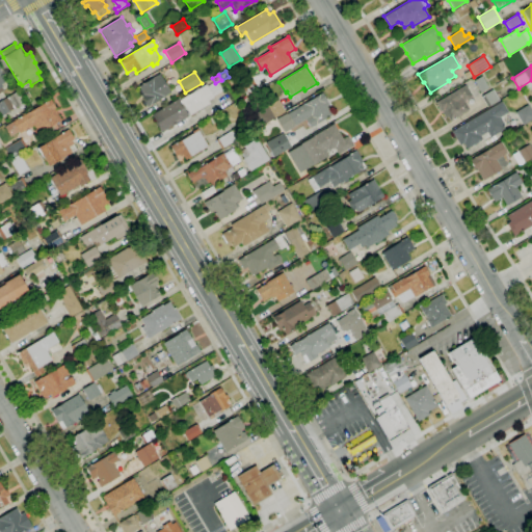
[(148,107),(140,96),(142,94),(138,86),(151,79),(152,81),(161,77),(170,92),(164,97),(164,98),(148,107)]
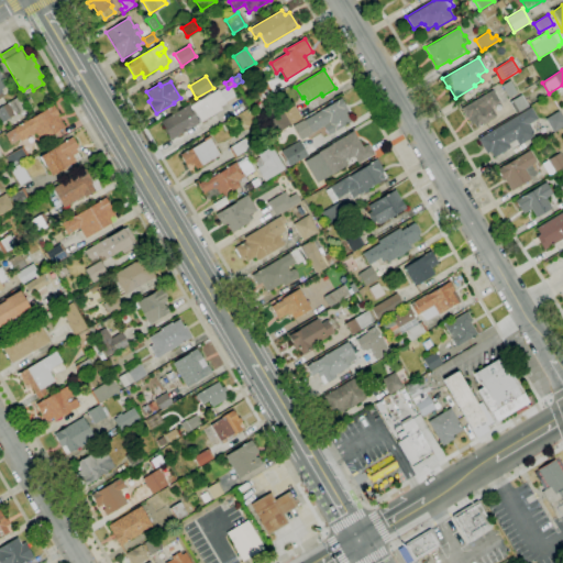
[(261,102),(254,90),(266,83),(273,95),(261,102)]
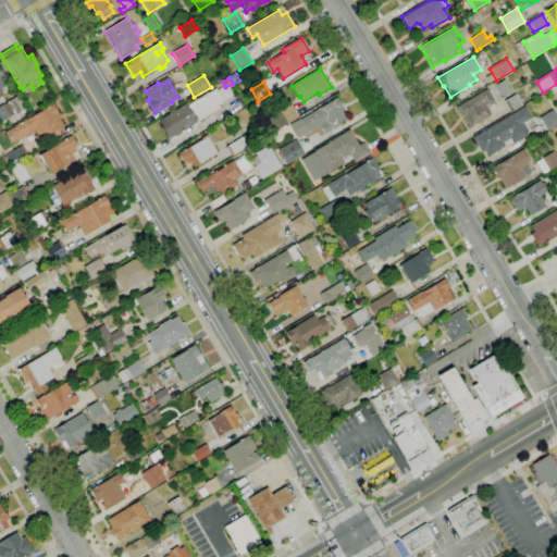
[(556,91),(551,96),(547,90),(556,85),(556,91)]
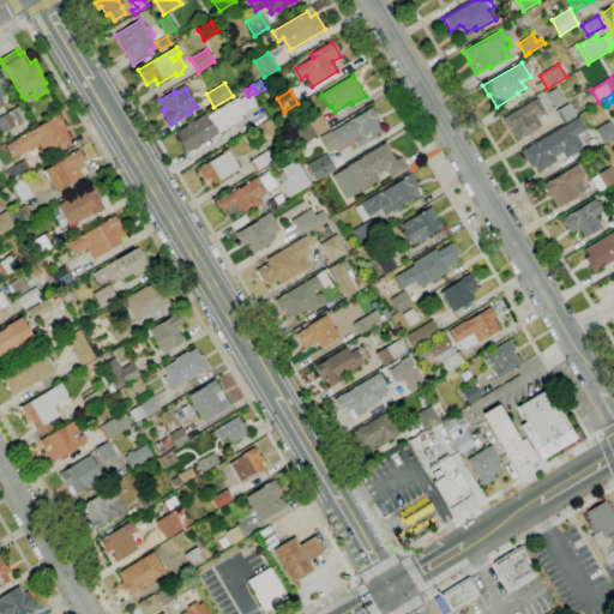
[(218,134),(208,115),(238,97),(247,113),(240,116),(242,120),(218,134)]
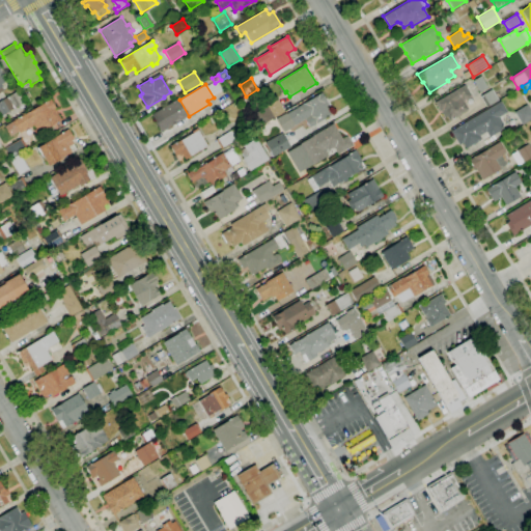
[(449,120),(446,116),(444,118),(440,111),(435,103),(465,85),(471,96),(464,102),(468,109),(449,120)]
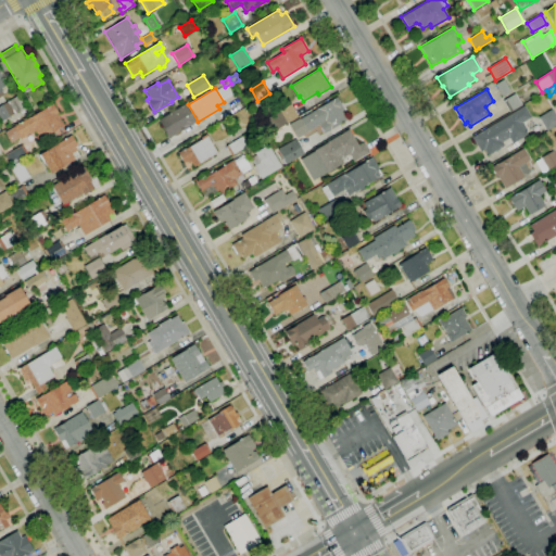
[(509,112),(503,101),(515,93),(521,105),(509,112)]
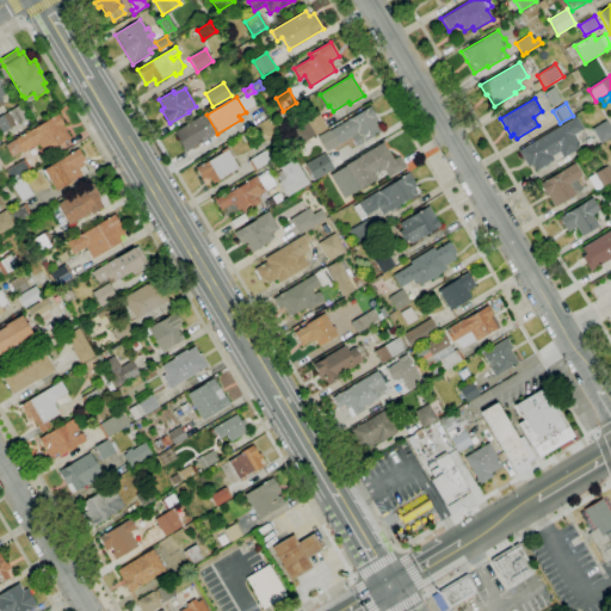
[(0,133),(0,117),(18,106),(26,118),(0,133)]
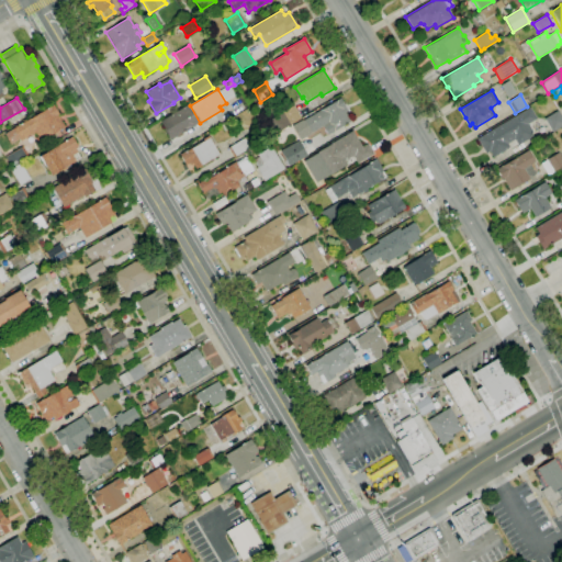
[(312,137),(305,136),(301,127),(301,124),(303,123),(302,121),(340,98),(348,111),(345,113),(350,122),(327,136),(324,130),(312,137)]
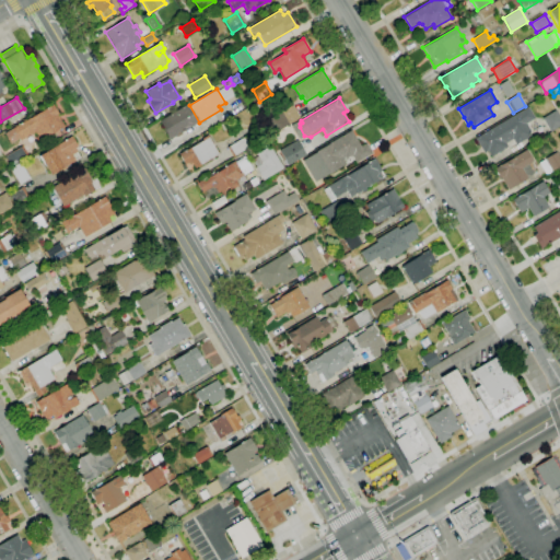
[(171,139),(160,121),(187,104),(198,123),(171,139)]
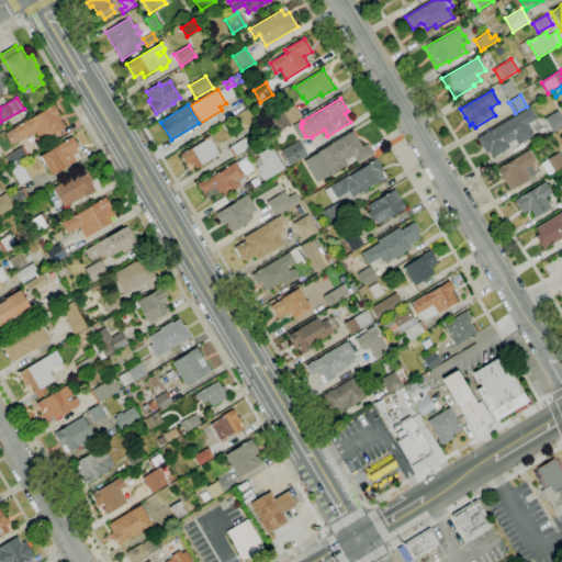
[(10,145),(4,134),(53,105),(58,114),(57,114),(65,126),(37,143),(35,138),(37,137),(35,133),(20,142),(19,139),(10,145)]
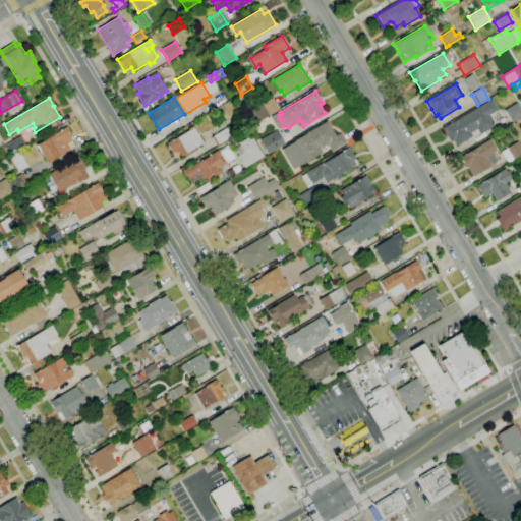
[(256,123),(249,112),(272,98),(279,109),(256,123)]
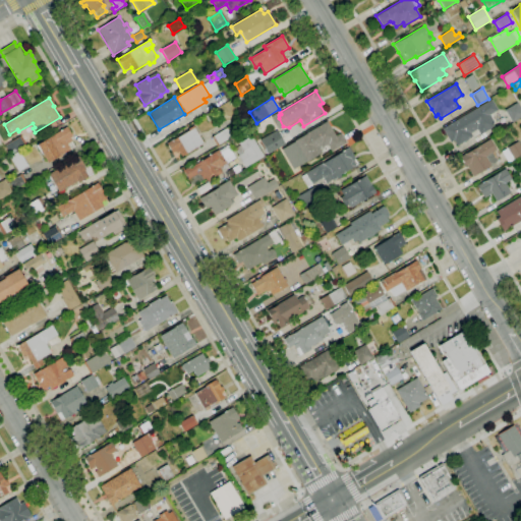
[(457,146),(454,140),(450,142),(442,129),(491,100),(498,110),(489,115),(494,121),(489,124),(491,127),(479,135),(476,129),(470,133),(472,136),(457,146)]
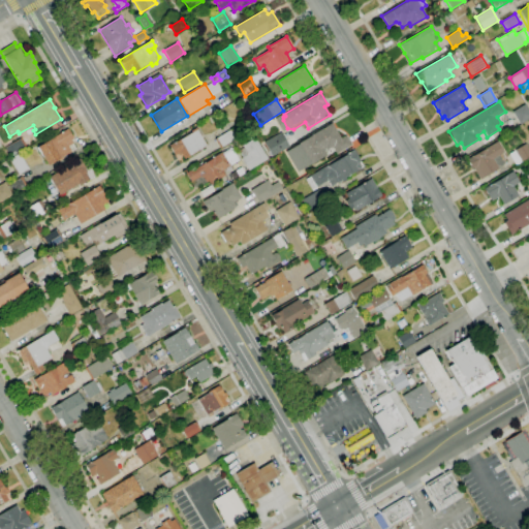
[(528,119),(520,125),(511,112),(525,104),(528,111),(528,119)]
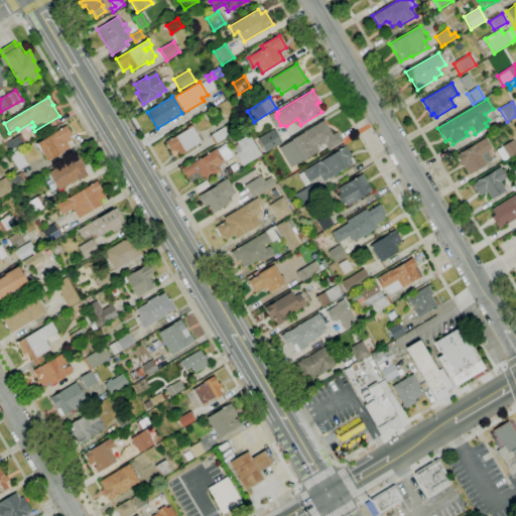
[(302,161),(290,140),(324,120),(333,135),(338,132),(343,141),(329,150),(324,143),(318,146),(317,144),(315,145),(318,151),(302,161)]
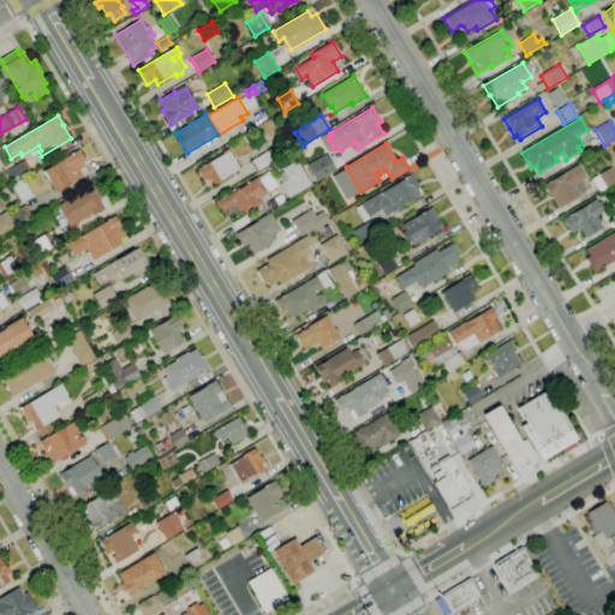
[(214,185),(212,179),(208,181),(207,179),(203,181),(196,169),(204,165),(204,166),(224,154),(222,151),(228,149),(240,169),(214,185)]
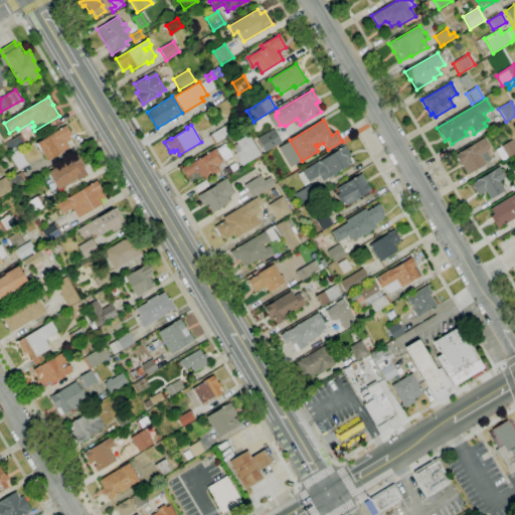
[(214,144),(209,136),(227,125),(232,133),(214,144)]
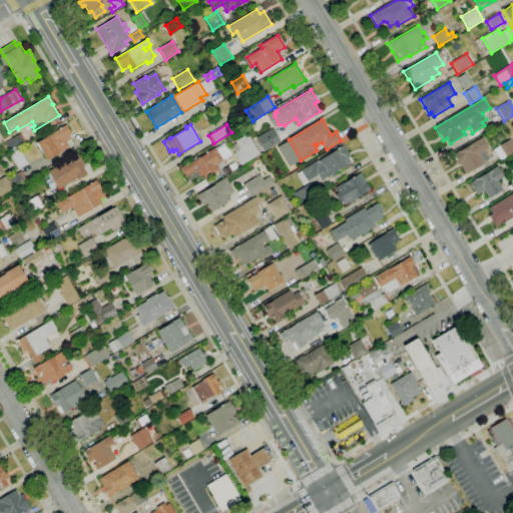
[(46,160),(36,142),(66,125),(71,135),(69,136),(70,139),(65,142),(69,147),(46,160)]
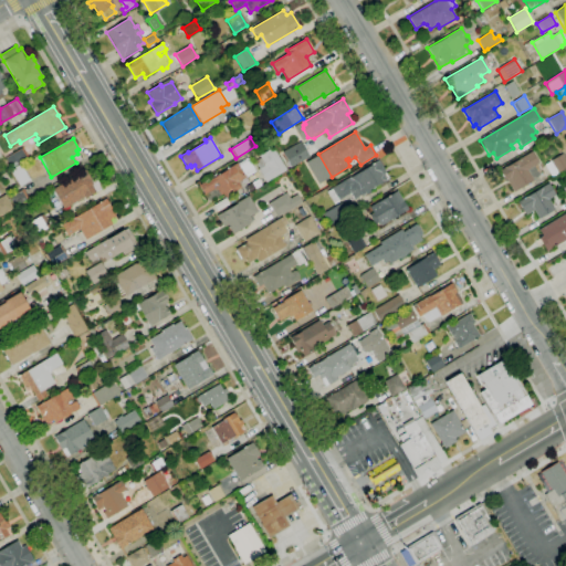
[(291,167),(282,152),(301,142),(308,157),(291,167)]
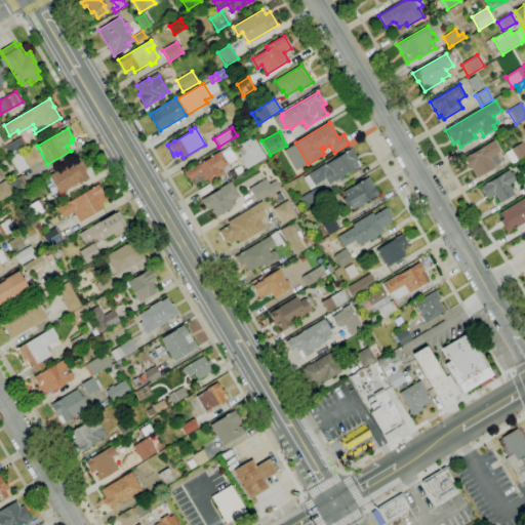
[(246,169),(239,158),(241,157),(237,150),(241,147),(240,145),(253,136),(266,158),(246,169)]
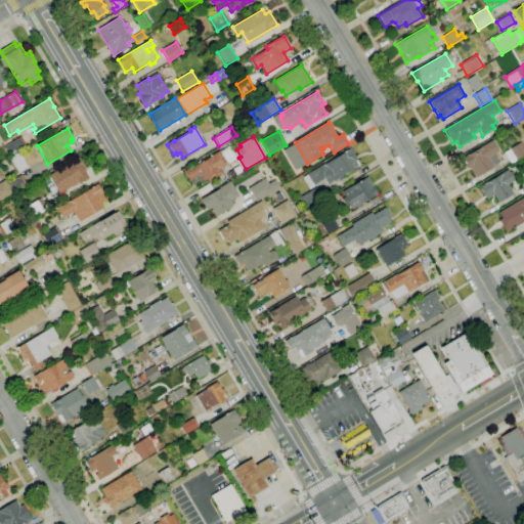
[(11,156),(5,146),(20,137),(26,146),(11,156)]
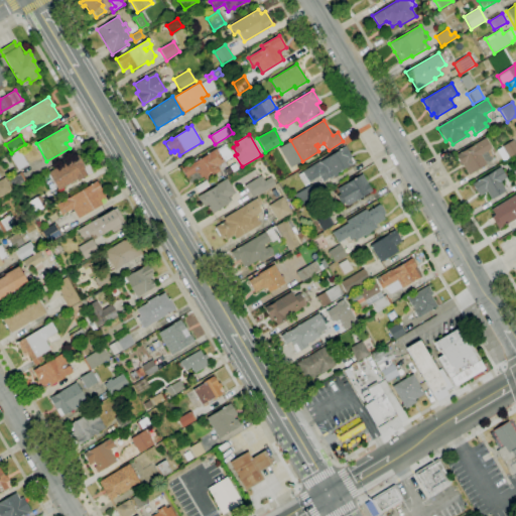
[(469,175),(462,164),(461,164),(455,155),(485,138),(491,148),(481,155),(487,164),(469,175)]
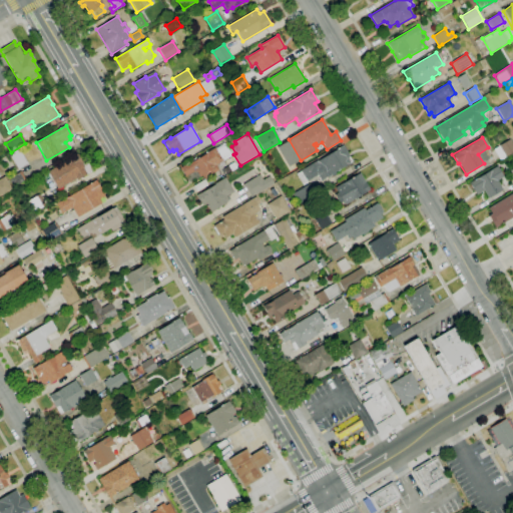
[(512,152),(506,157),(499,145),(510,138),(512,143),(512,152)]
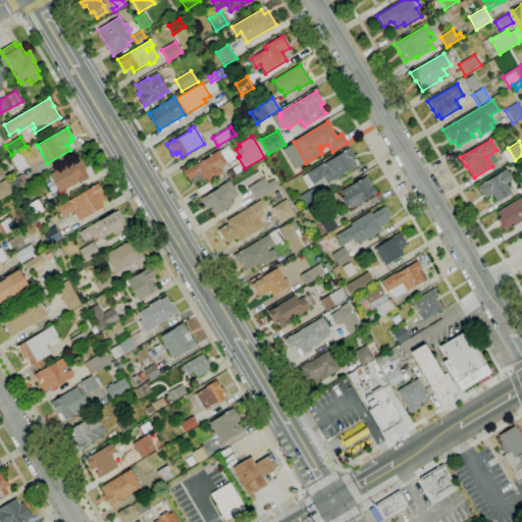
[(192,184),(181,167),(184,170),(195,164),(196,165),(211,156),(210,155),(218,150),(219,151),(228,146),(236,158),(219,168),(222,173),(208,183),(206,178),(204,180),(202,177),(192,184)]
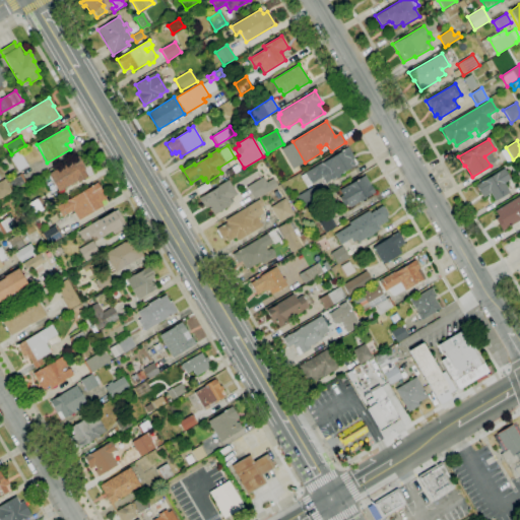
[(307,187),(301,177),(305,174),(305,173),(322,163),(322,164),(347,147),(358,164),(324,184),(321,179),(307,187)]
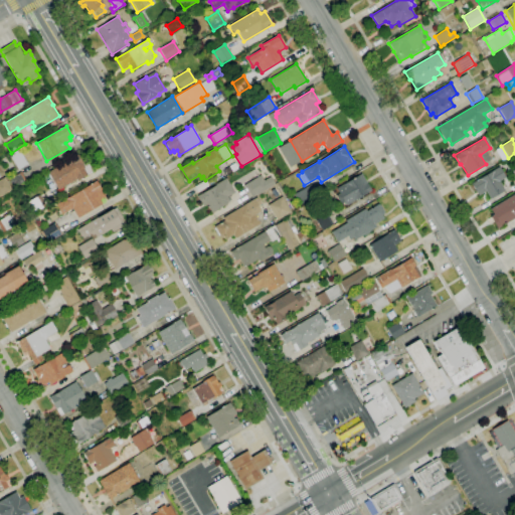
[(18,170),(9,156),(19,149),(28,164),(18,170)]
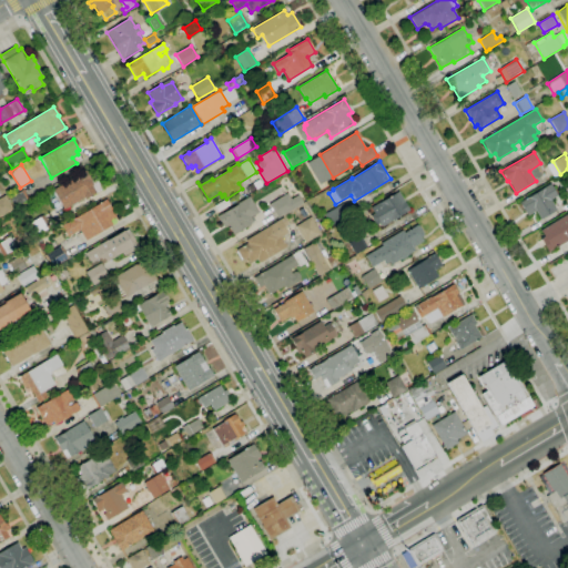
[(52,191),(85,171),(92,181),(90,182),(95,193),(85,200),(84,198),(64,210),(52,191)]
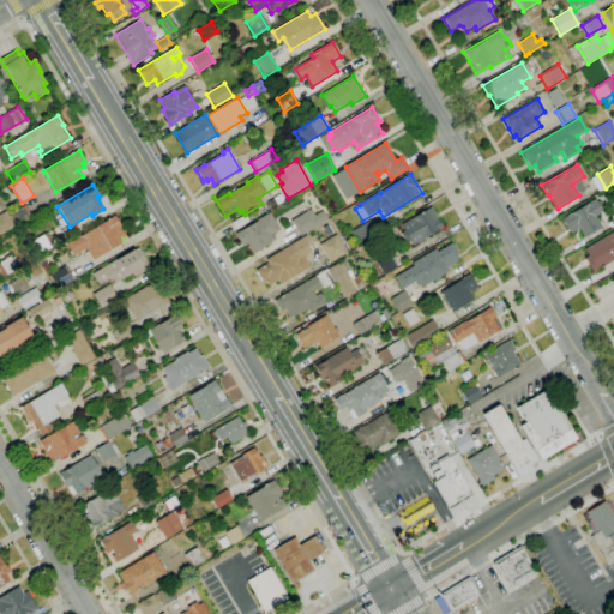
[(584,238),(579,228),(571,234),(561,218),(595,198),(603,211),(595,216),(602,227),(584,238)]
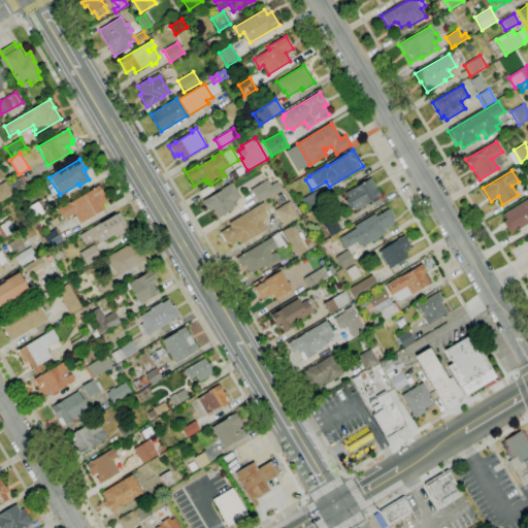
[(15,193),(10,184),(21,176),(27,186),(15,193)]
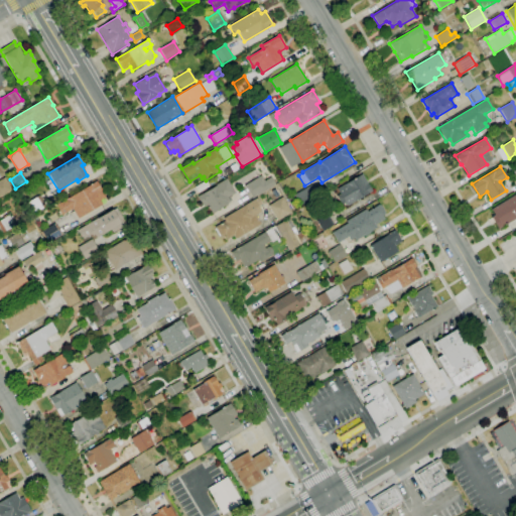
[(347,207),(346,204),(342,206),(337,197),(340,195),(337,189),(362,174),(372,191),(347,207)]
